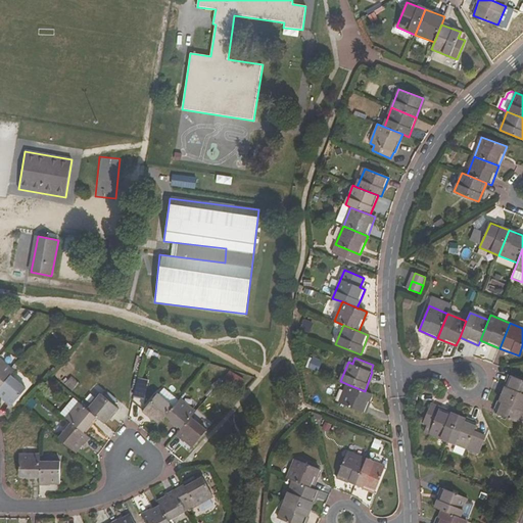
[(0,388),(11,375),(14,371),(0,359),(0,388)]
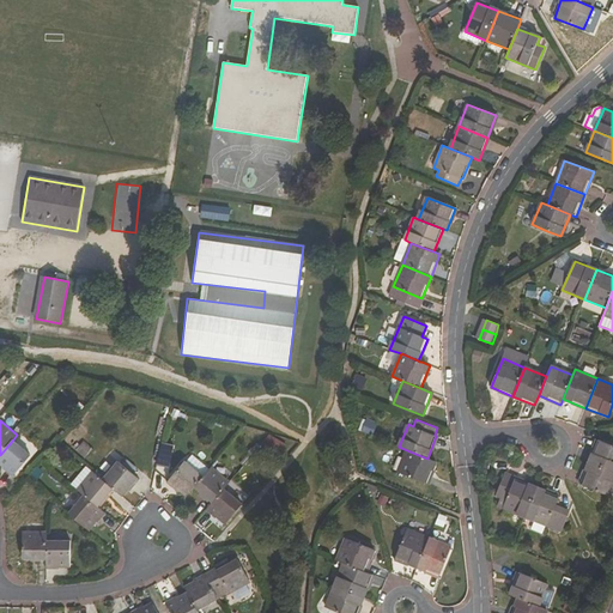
[(13,478),(31,455),(13,439),(0,455),(0,462),(5,467),(4,469),(13,478)]
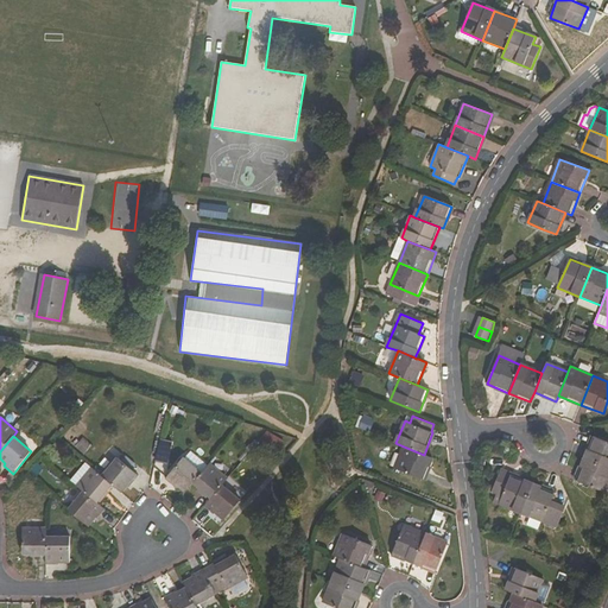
[(584,458),(607,468),(607,442),(594,436),(584,458)]
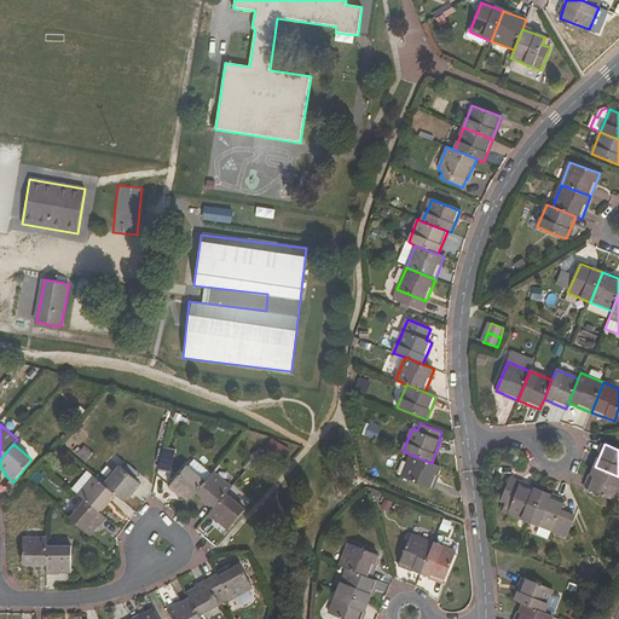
[(75,455),(85,463),(93,453),(84,445),(75,455)]
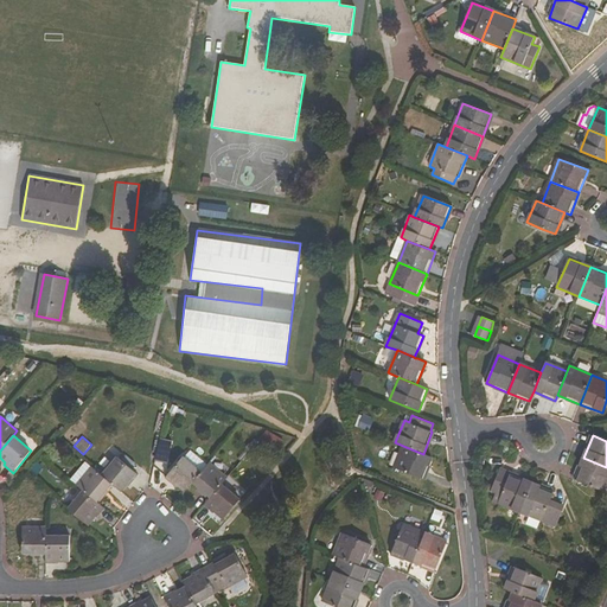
[(159,441),(153,464),(166,467),(172,445),(159,441)]
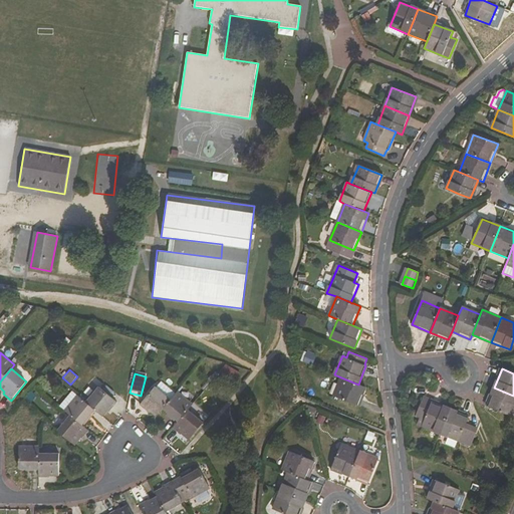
[(358,384),(341,377),(333,396),(358,406),(365,388),(358,384)]
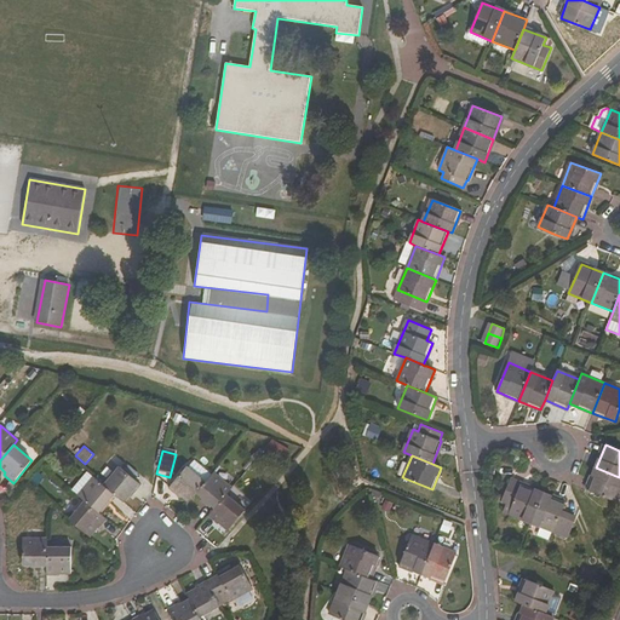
[(189,468),(187,466),(168,488),(178,497),(179,495),(189,503),(196,493),(212,475),(195,460),(189,468)]
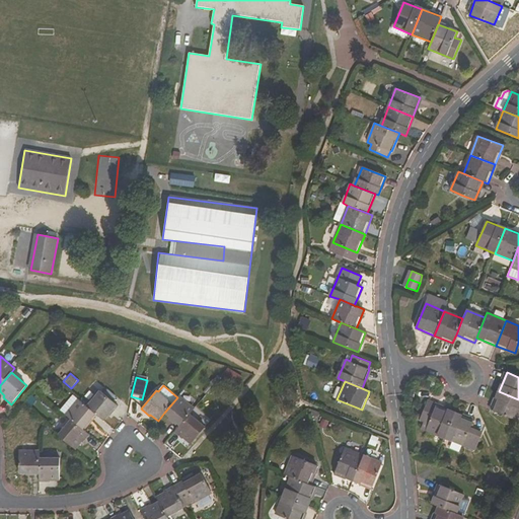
[(97,414),(104,420),(110,413),(113,415),(120,406),(101,391),(88,406),(97,414)]
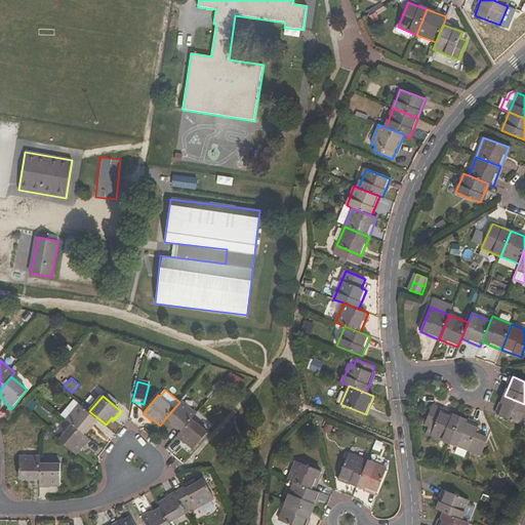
[(497,415),(523,426),(524,418),(524,404),(505,396),(497,415)]
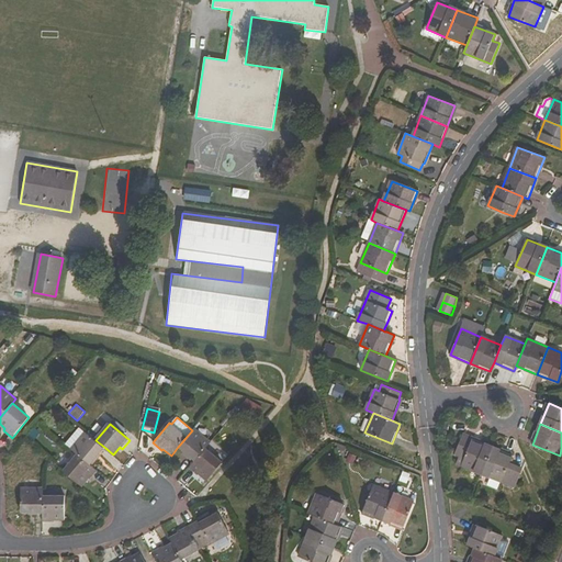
[(27,436),(34,440),(40,431),(33,427),(27,436)]
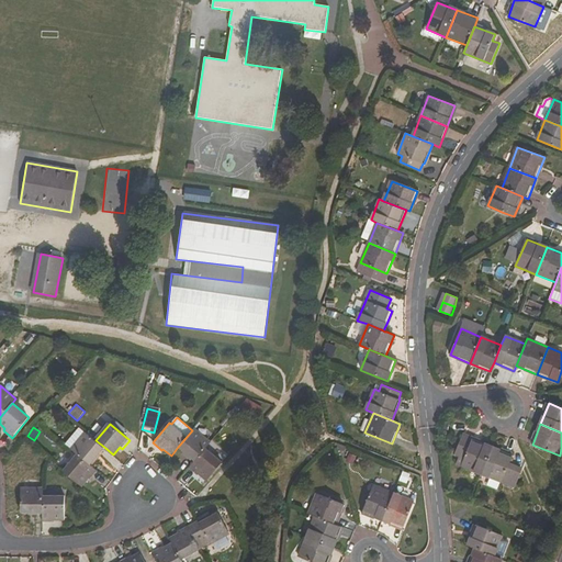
[(178,447),(187,454),(186,457),(193,463),(206,448),(211,442),(194,428),(192,430),(178,447)]
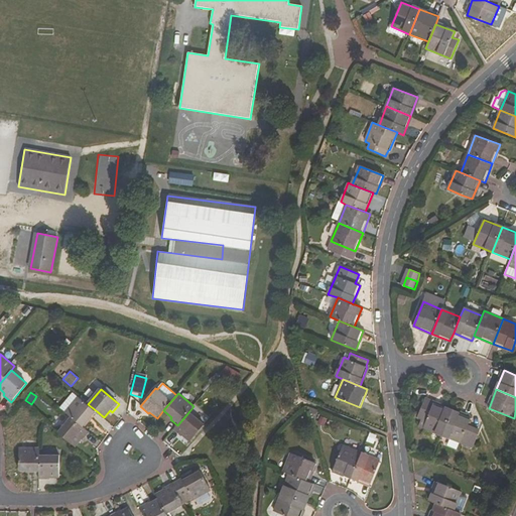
[(72,417),(85,428),(92,420),(90,419),(97,411),(88,404),(79,396),(66,412),(72,417)]
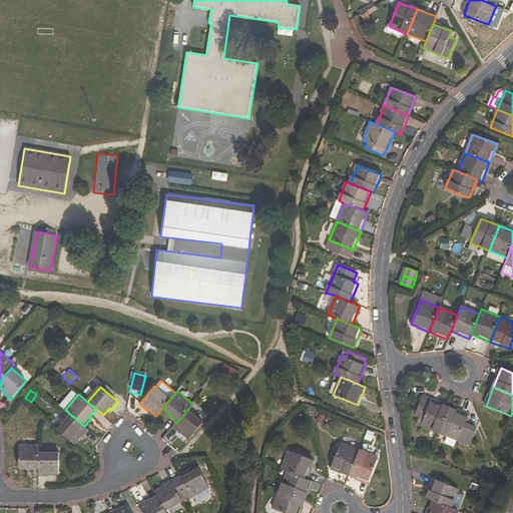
[(415,415),(419,416),(416,423),(440,433),(450,409),(422,398),(415,415)]
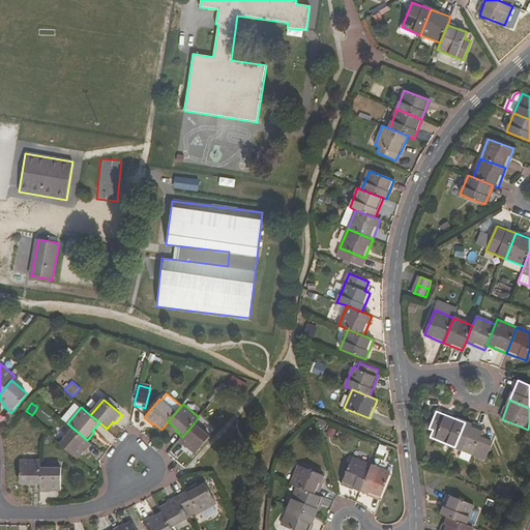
[(178,442),(186,448),(187,446),(196,452),(210,435),(195,422),(182,437),(178,442)]
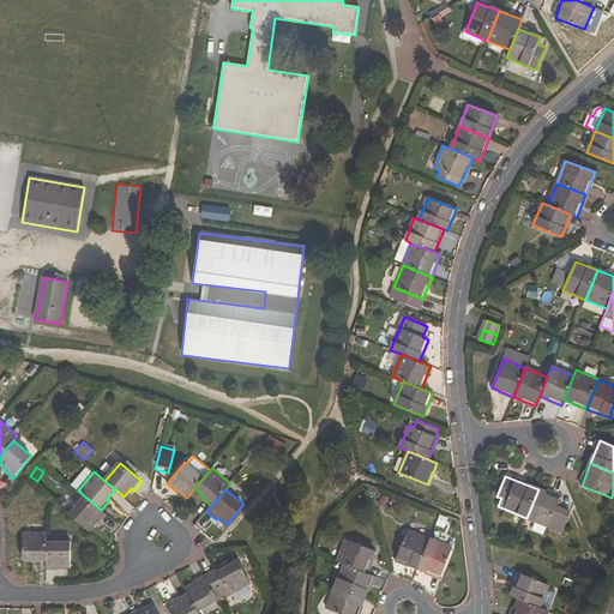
[(571,513),(557,509),(560,498),(539,489),(527,518),(564,534),(571,513)]
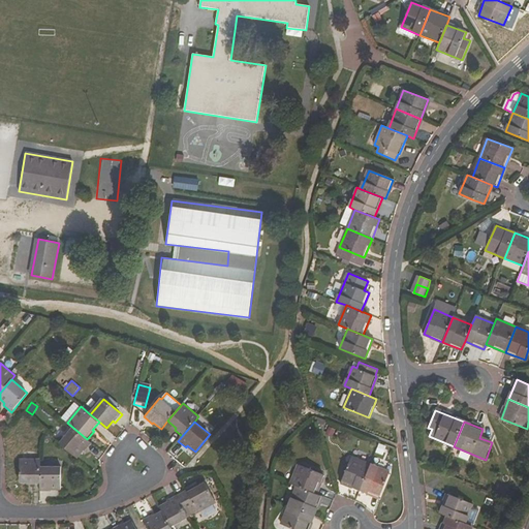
[(59,443),(76,458),(84,449),(85,452),(92,443),(87,439),(73,428),(59,443)]
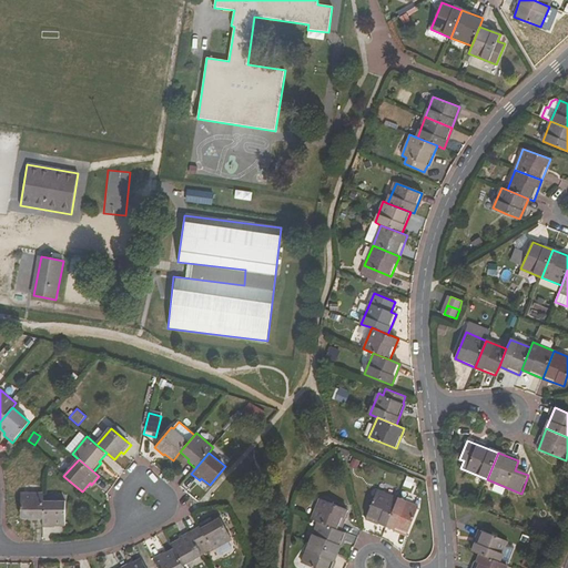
[(398,499),(377,490),(366,517),(387,526),(398,499)]
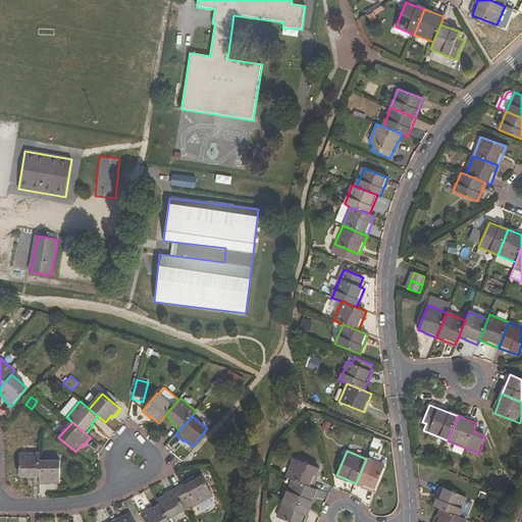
[(40,453),(19,454),(19,476),(30,476),(30,478),(40,478),(40,461),(40,453)]
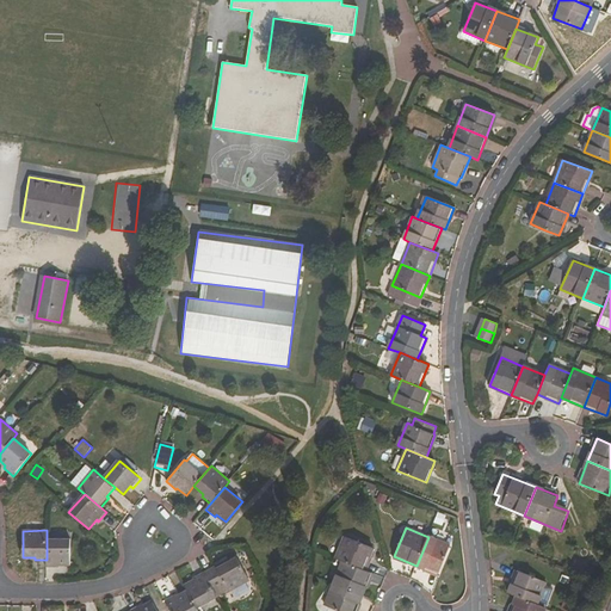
[(341,561),(364,571),(374,548),(345,536),(335,559),(341,561)]
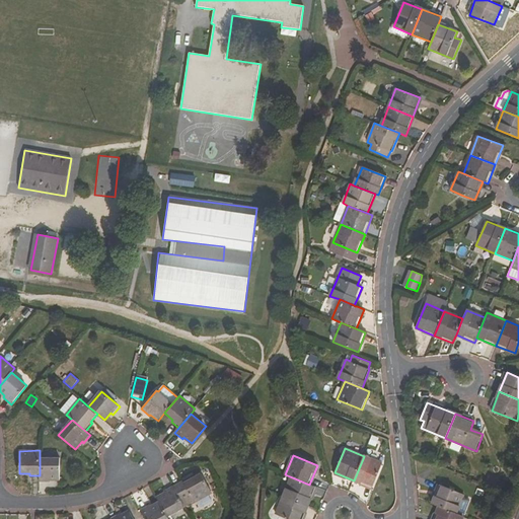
[(354,480),(372,488),(382,463),(364,456),(354,480)]
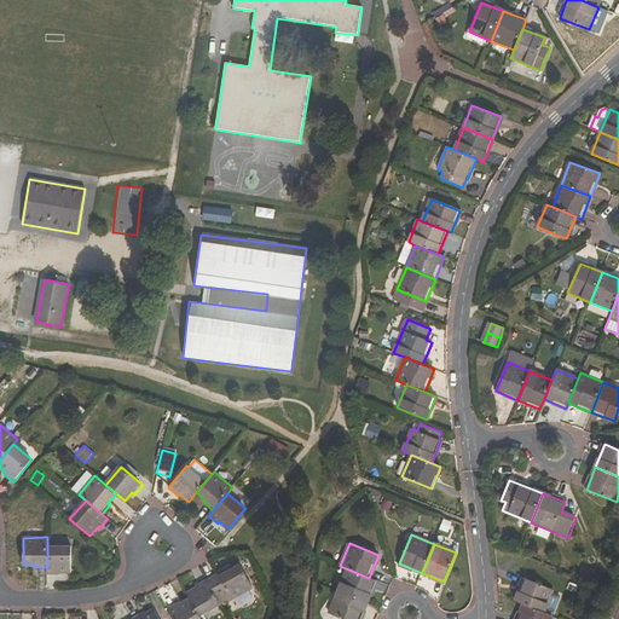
[(47,567),(47,576),(59,576),(59,572),(71,572),(71,547),(47,547),(47,567)]
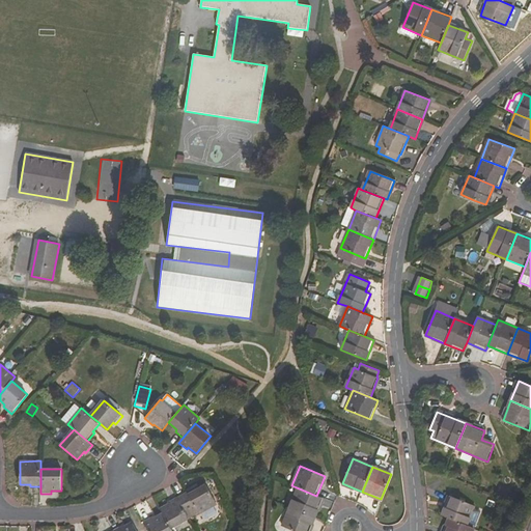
[(206,483),(197,488),(196,486),(177,497),(190,519),(217,503),(206,483)]
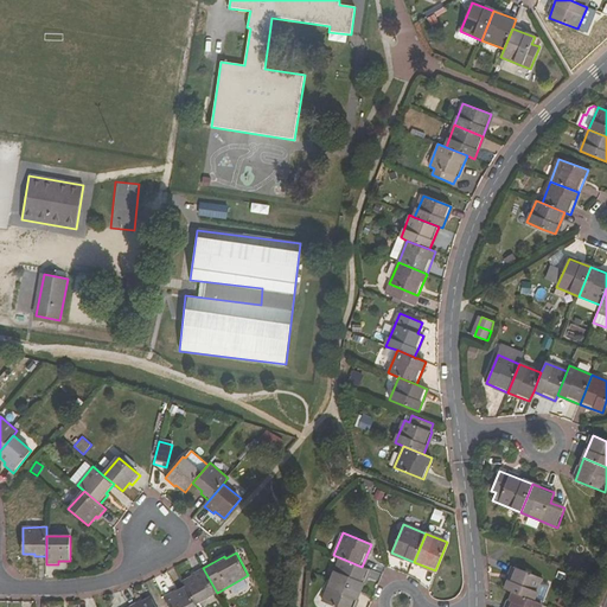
[(362,567),(339,557),(331,579),(359,590),(369,569),(362,567)]
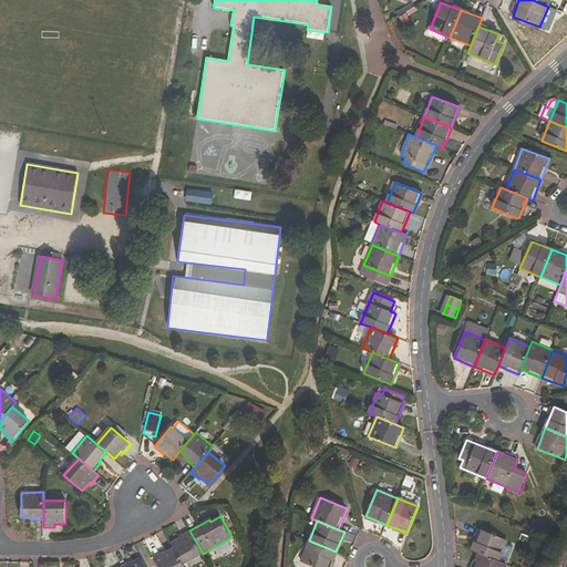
[(500,562),(508,540),(481,529),(472,550),(480,554),(500,562)]
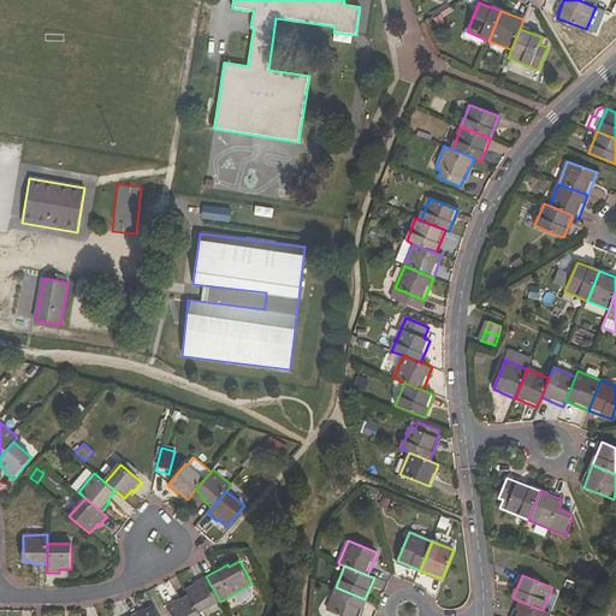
[(195,582),(196,585),(185,590),(189,596),(199,614),(220,602),(206,576),(195,582)]
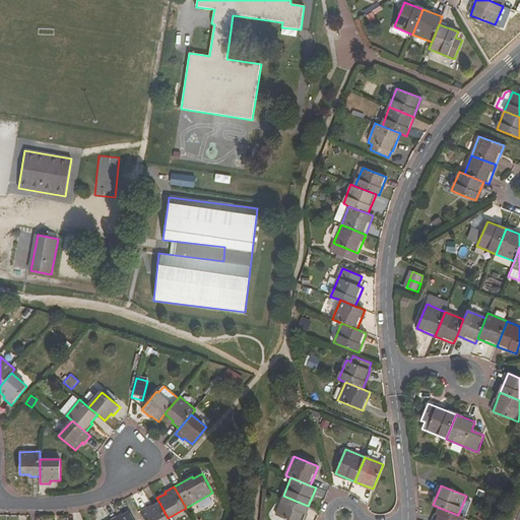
[(276,515),(287,519),(302,519),(308,506),(283,496),(276,515)]
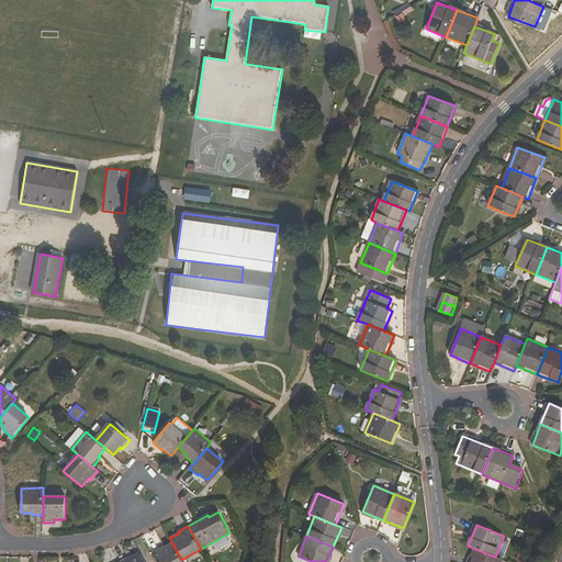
[(182,561),(181,560),(172,543),(163,549),(161,547),(152,552),(157,561),(182,561)]
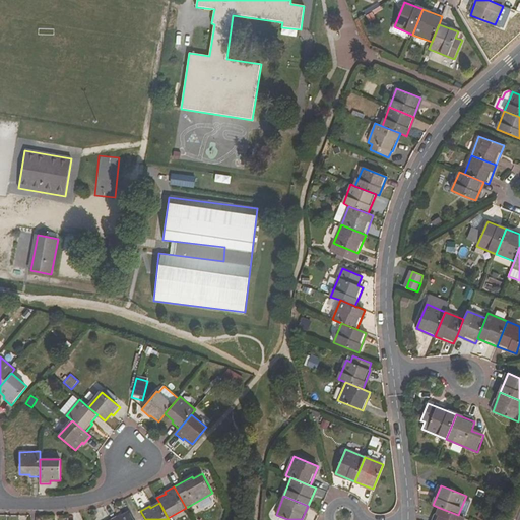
[(458,515),(440,508),(435,519),(462,519),(464,517),(458,515)]
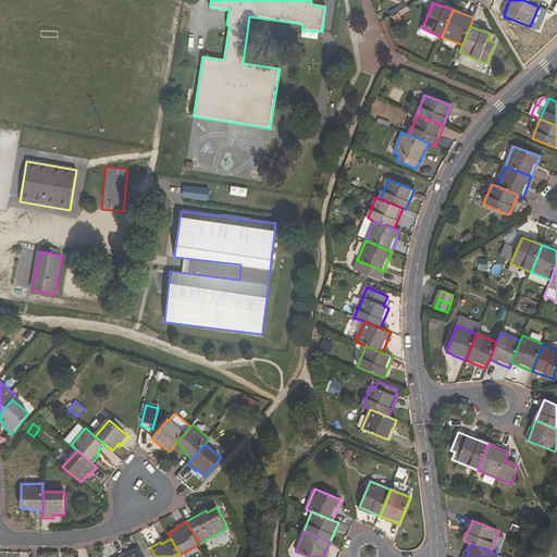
[(119,556),(144,556),(139,547),(130,553),(128,552),(119,556)]
